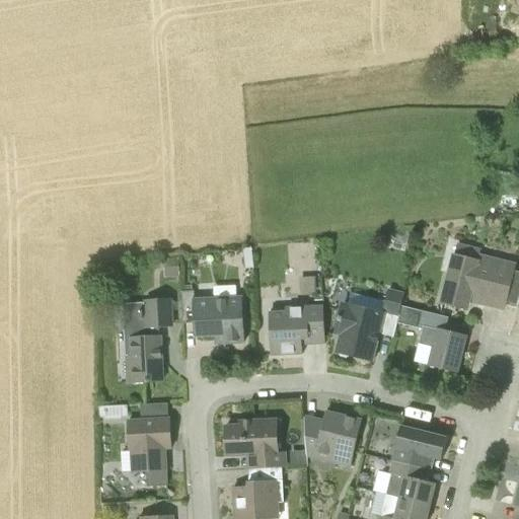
[(516,265),(480,255),(482,249),(458,243),(455,253),(452,253),(440,303),(466,309),(469,301),(505,310),(509,290),(516,265)]
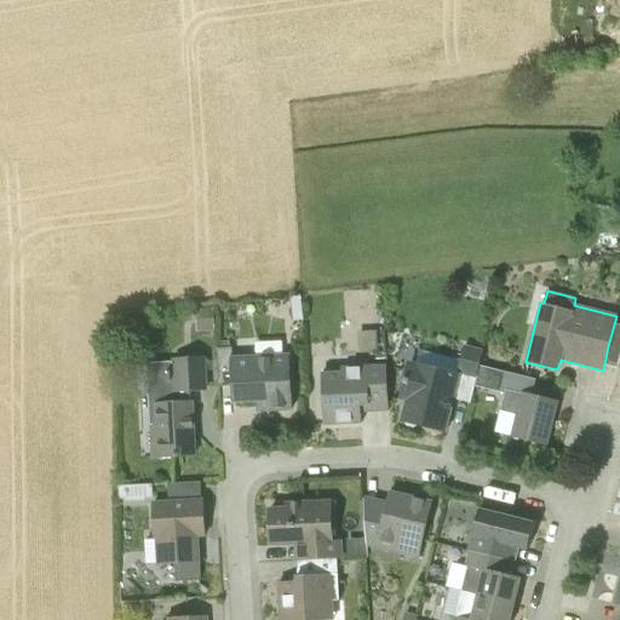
[(292,299),(293,313),(302,311),(300,298),(292,299)]
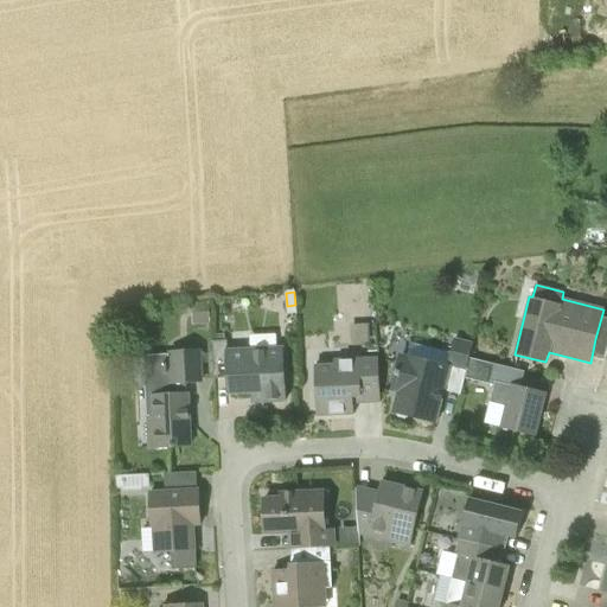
[(210,325),(210,307),(210,304),(203,304),(192,304),(193,307),(193,325),(210,325)]
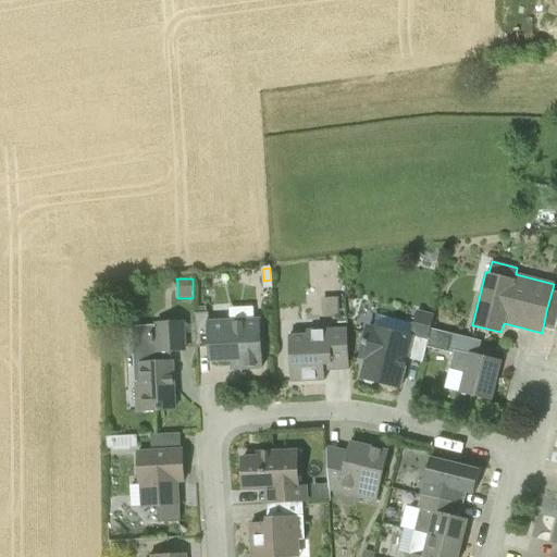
[(114,291),(115,300),(125,300),(124,291),(114,291)]
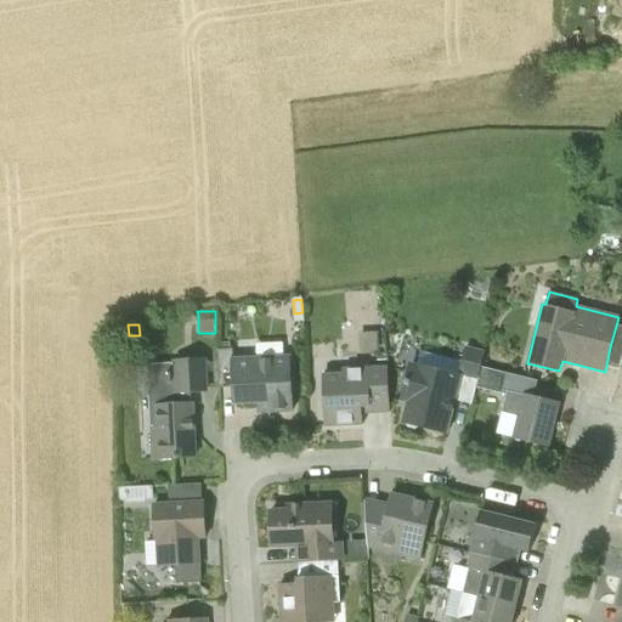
[(476,388),(482,368),(486,354),(467,349),(459,377),(412,365),(408,378),(402,401),(408,402),(403,423),(406,424),(408,428),(420,428),(447,434),(456,399),(473,403),(476,388)]
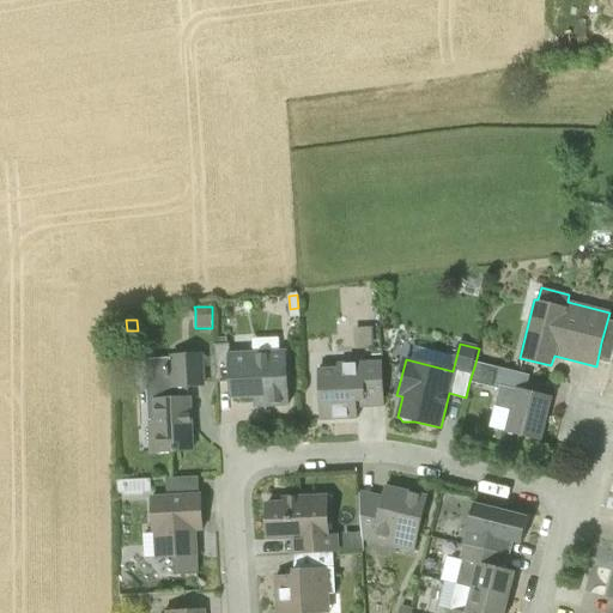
[(287,382),(287,352),(230,354),(230,345),(216,345),(218,383),(231,382),(231,399),(265,398),(266,407),(289,406),(287,382)]
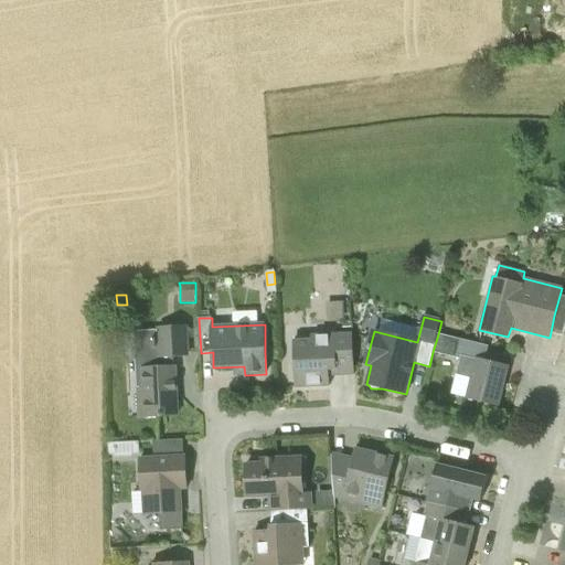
[(188,356),(187,334),(187,326),(159,328),(159,330),(135,331),(137,388),(145,388),(146,417),(156,417),(178,416),(174,368),(173,356),(188,356)]
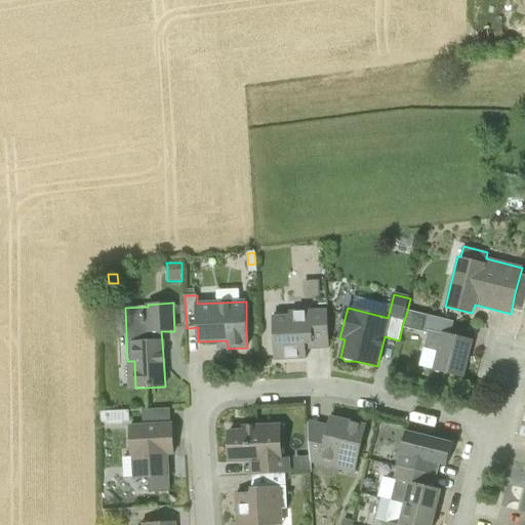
[(329,342),(328,322),(327,311),(292,313),(292,316),(273,318),(274,339),(275,360),(307,359),(306,344),(329,342)]
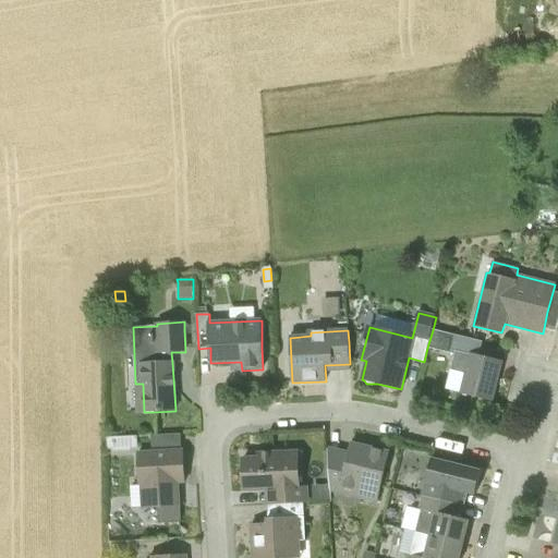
[(482,343),(453,336),(433,330),(427,348),(449,353),(449,351),(471,356),(466,373),(461,393),(493,402),(502,363),(482,358),(478,358),(482,343)]
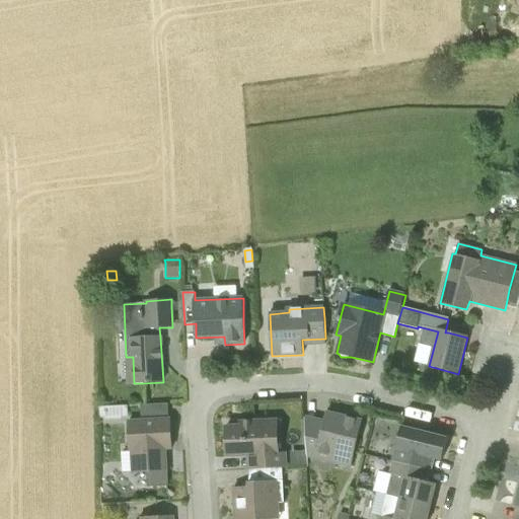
[(170,420),(168,420),(168,404),(141,405),(142,421),(132,421),(135,473),(147,472),(147,488),(168,487),(167,465),(165,438),(171,437),(170,420)]
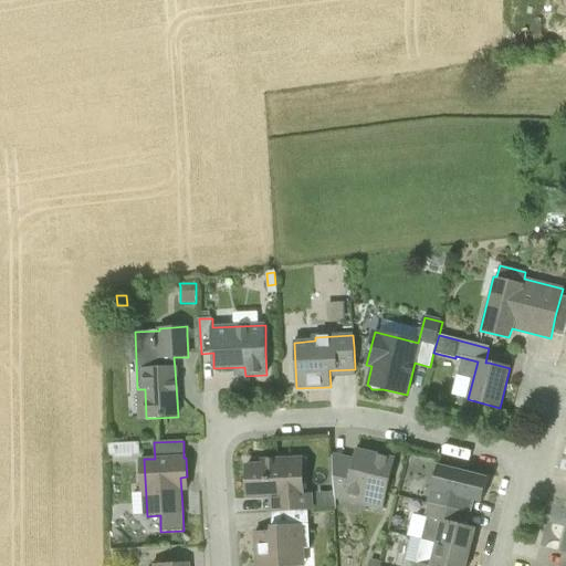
[(114,443),(114,457),(133,456),(133,454),(132,442),(128,442),(114,443)]
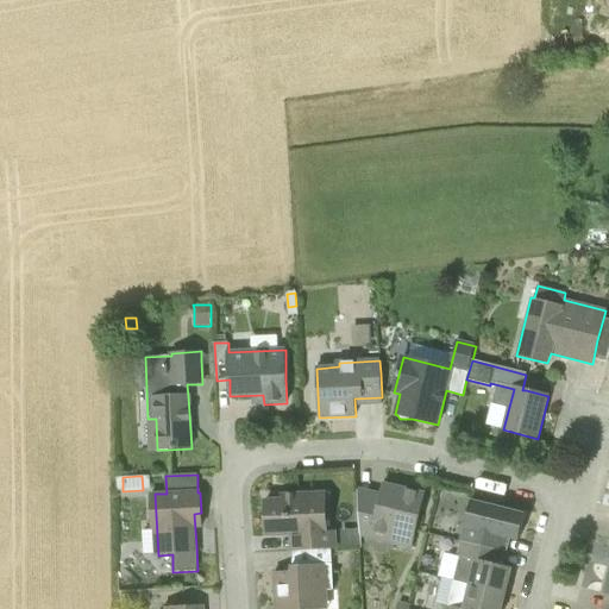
[(413,551),(420,519),(426,495),(383,485),(380,496),(357,490),(359,514),(359,537),(413,551)]
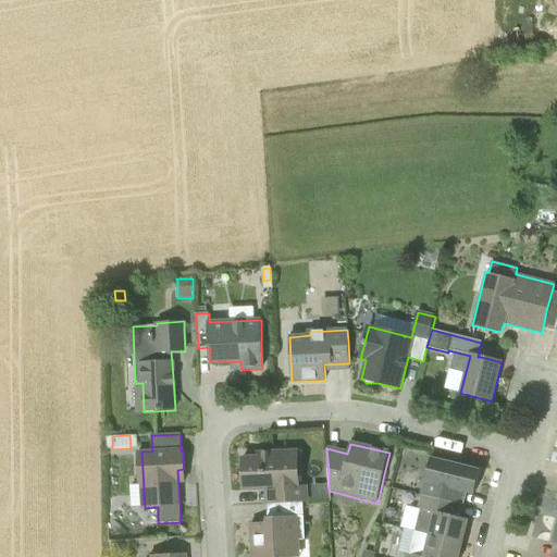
[(268,505),(304,503),(308,503),(307,486),(298,487),(298,469),(284,470),(283,452),(259,453),(259,458),(243,458),(244,491),(267,490),(268,505)]
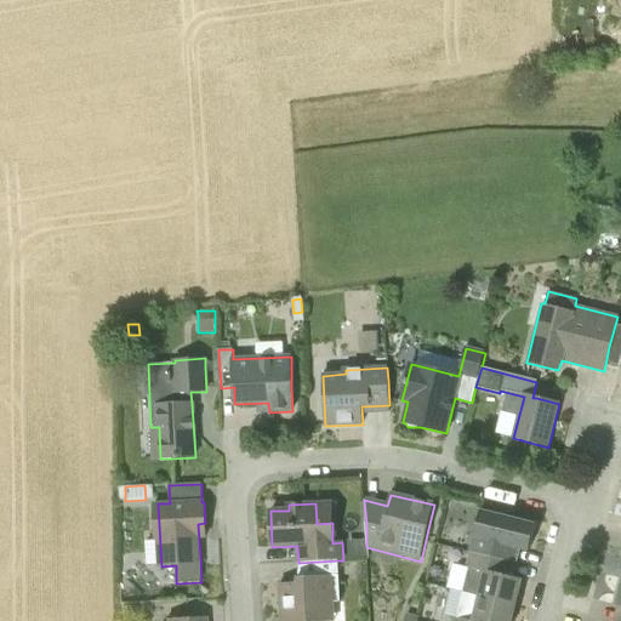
[(471,553),(517,564),(520,550),(529,551),(536,525),(480,512),(471,553)]
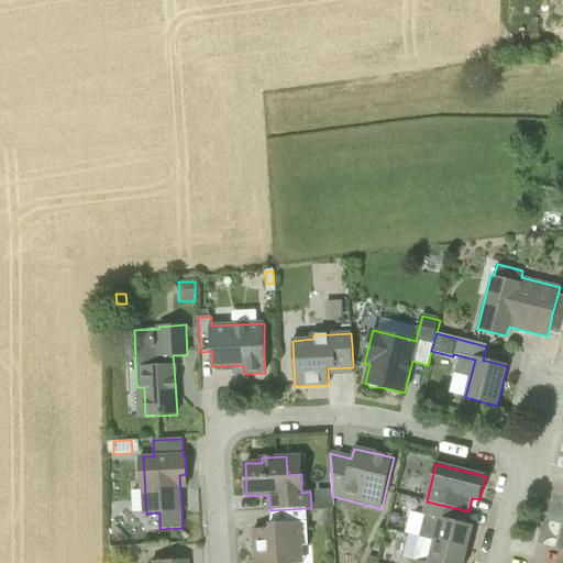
[(332,506),(331,489),(316,490),(317,507),(332,506)]
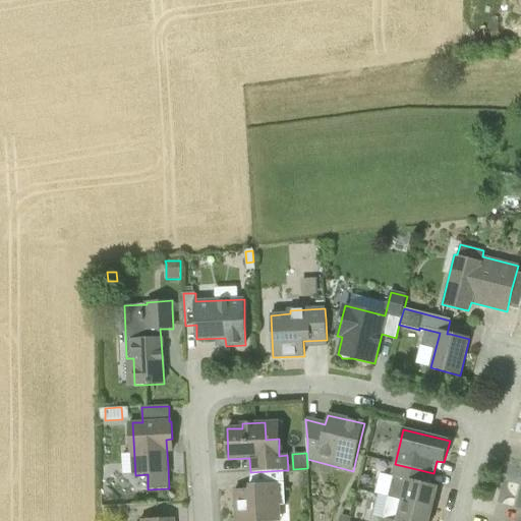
[(433,474),(433,473),(395,464),(392,476),(393,476),(388,497),(432,507),(438,486),(425,483),(428,473),(433,474)]
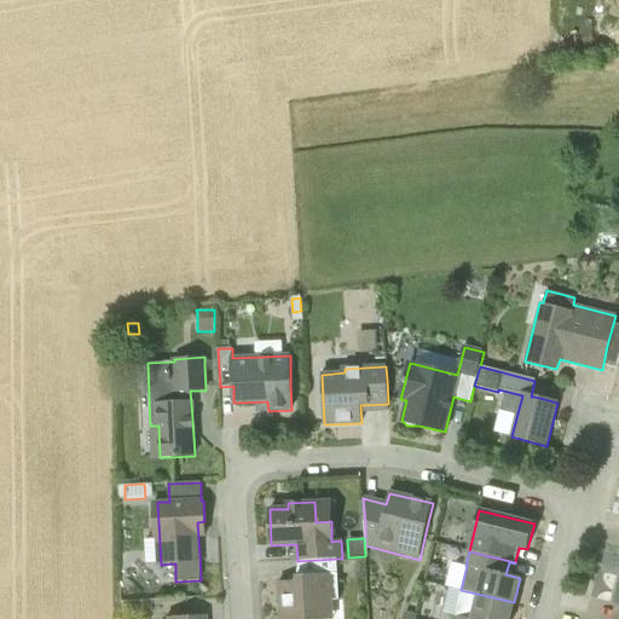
[(341,600),(339,573),(337,559),(298,561),(298,576),(298,582),(278,583),(279,618),(324,618),(323,601),(341,600)]
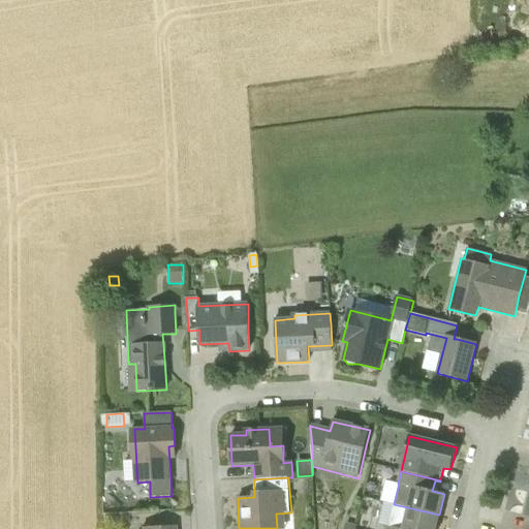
[(435,528),(439,515),(394,504),(389,525),(387,525),(386,528),(435,528)]
